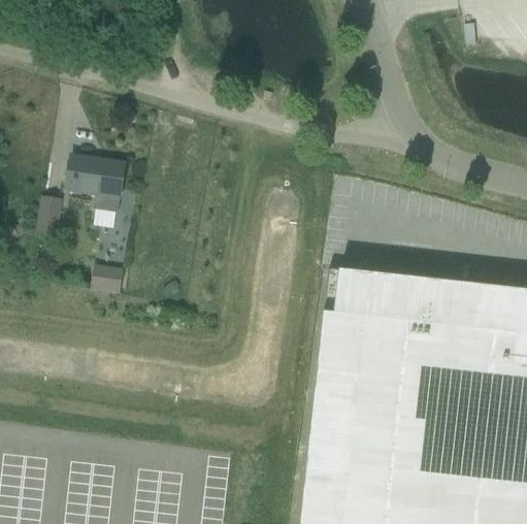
[(95,207),(119,209),(120,195),(125,162),(72,154),(67,187),(97,191),(95,207)]
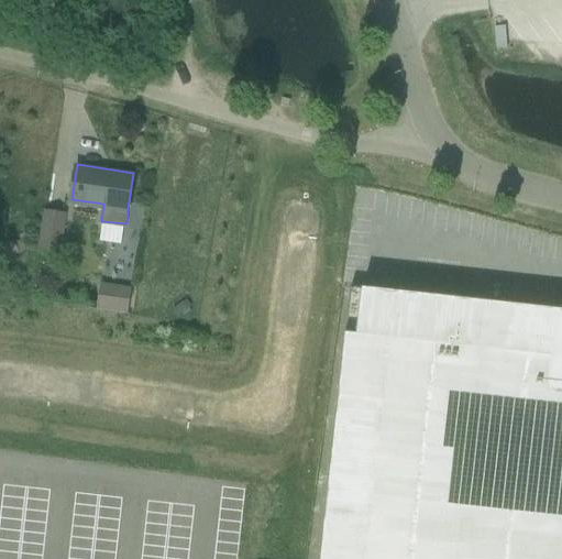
[(65,211),(47,209),(42,244),(59,247),(65,211)]
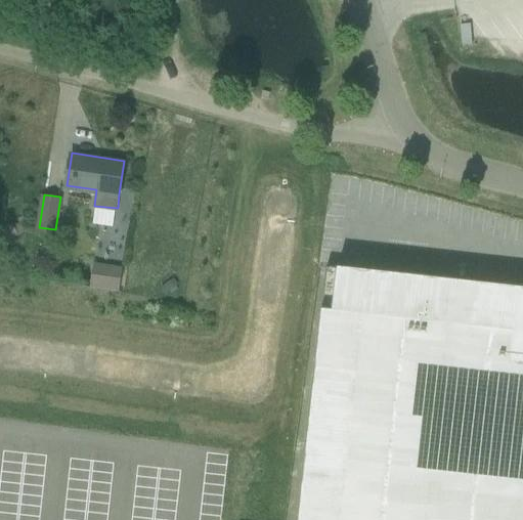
[(13,221),(0,226),(0,232),(2,239),(25,229),(20,220),(14,223),(13,221)]
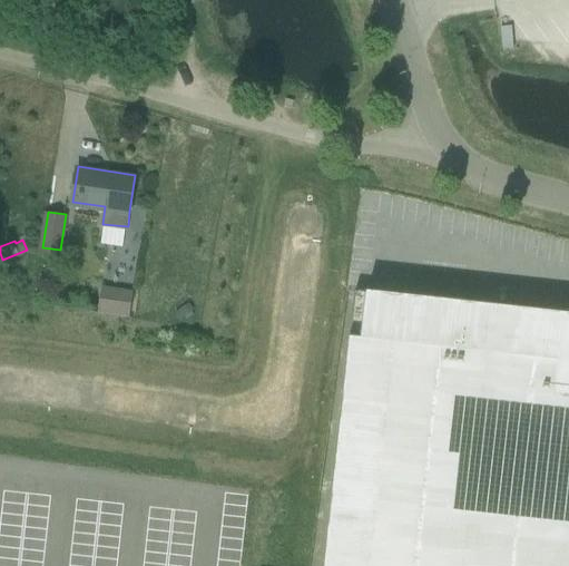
[(121,286),(118,312),(129,314),(134,289),(121,286)]
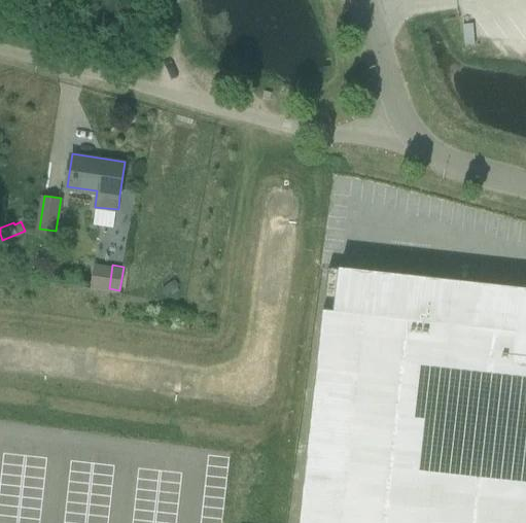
[(525,287),(328,266),(299,522),(525,522),(525,287)]
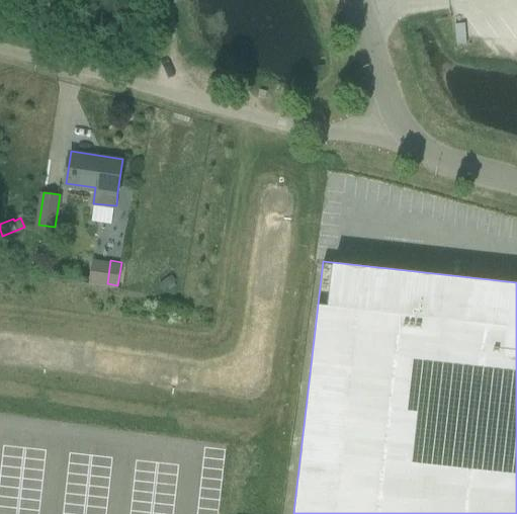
[(172,273),(159,281),(163,288),(176,280),(172,273)]
